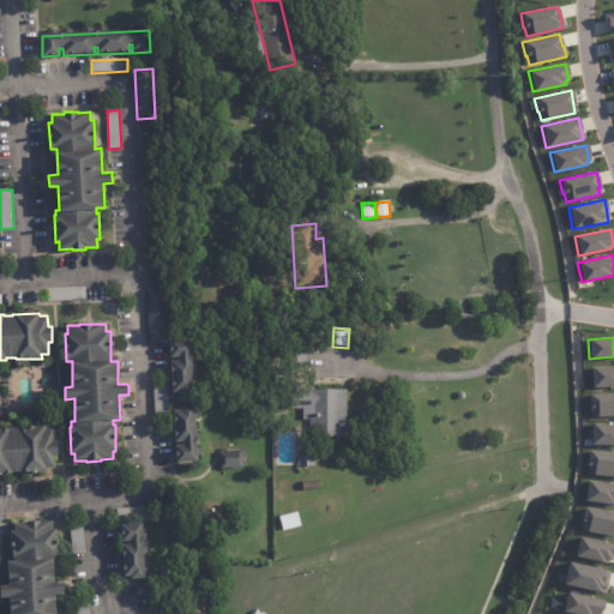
[(191,338),(191,345),(194,345),(196,356),(192,356),(192,359),(196,359),(196,368),(193,369),(193,377),(196,377),(196,386),(193,386),(193,393),(173,395),(172,360),(179,359),(178,356),(170,356),(170,339),(191,338)]
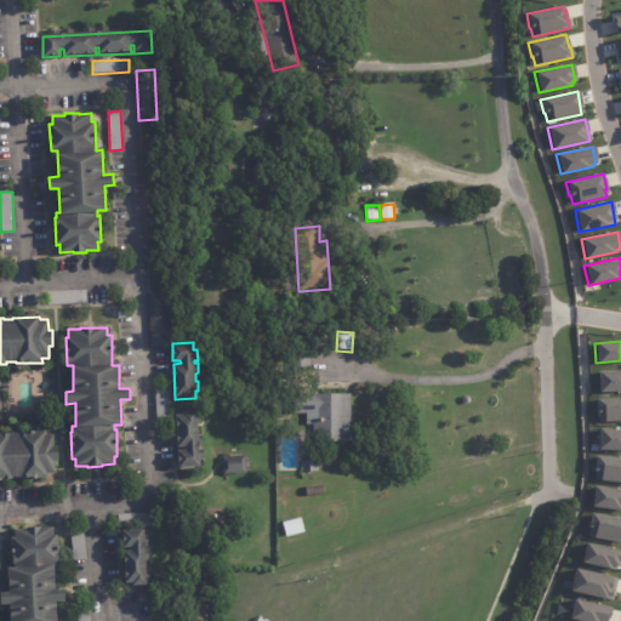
[(620,391),(597,392),(597,371),(620,370),(620,391)]
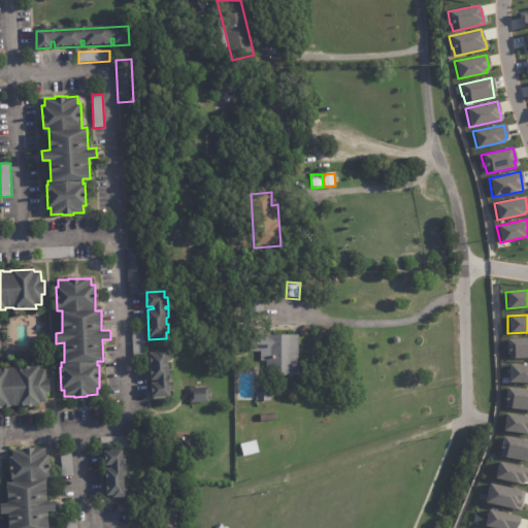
[(144,358),(133,359),(132,327),(142,326),(144,358)]
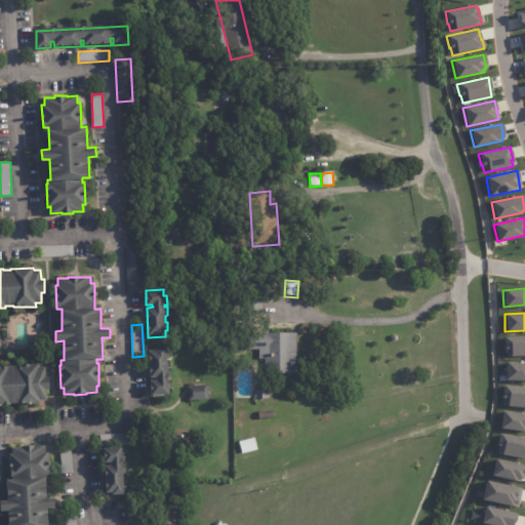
[(296,334),(296,375),(265,375),(265,360),(258,360),(258,350),(254,350),(254,337),(261,337),(261,334),(296,334)]
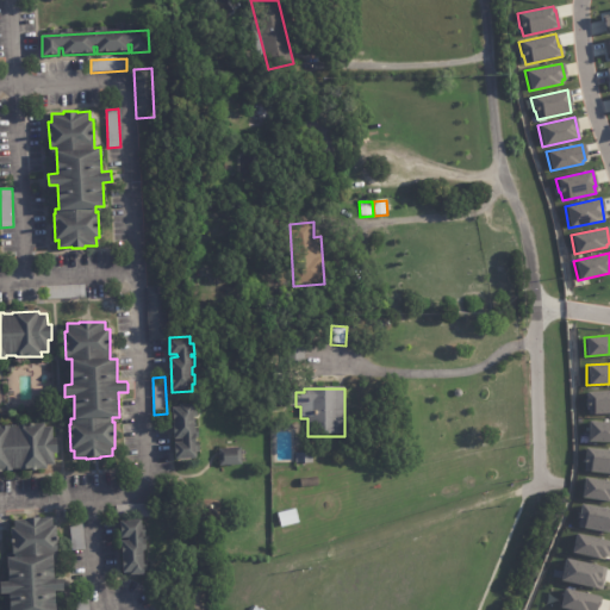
[(584,392),(609,390),(609,412),(587,414),(586,405),(585,405),(584,392)]
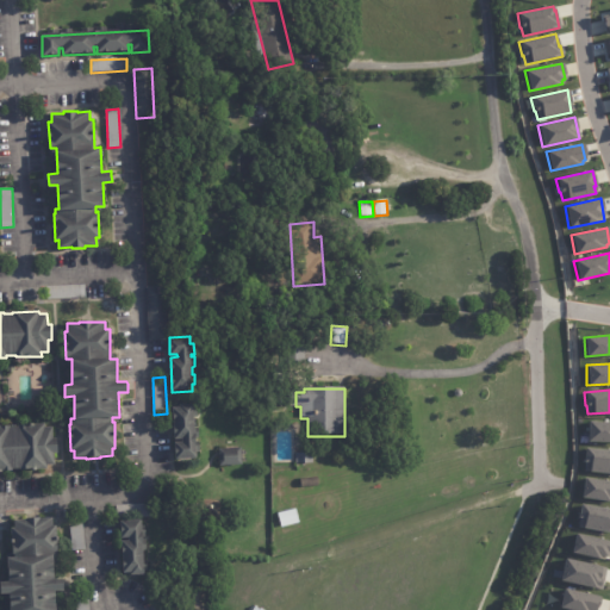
[(193,403),(193,406),(197,406),(198,416),(194,417),(194,428),(198,428),(199,437),(195,437),(195,441),(199,441),(199,452),(197,452),(197,458),(175,459),(175,441),(182,441),(182,439),(174,439),(173,406),(180,406),(180,404),(193,403)]
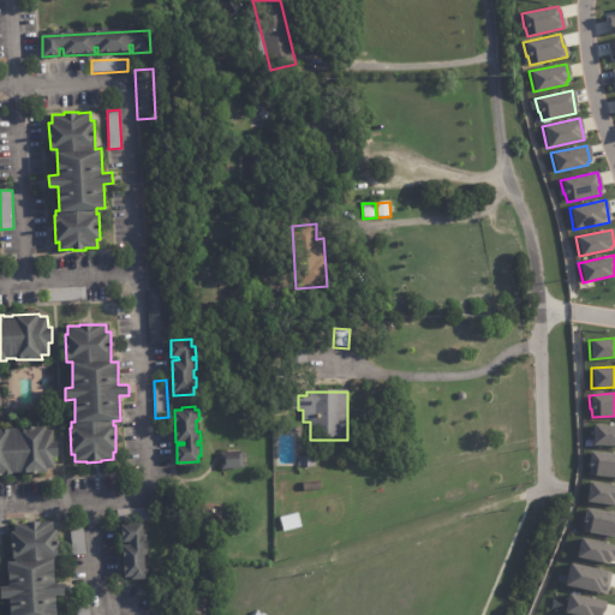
[(614,446),(591,445),(592,424),(614,425),(614,446)]
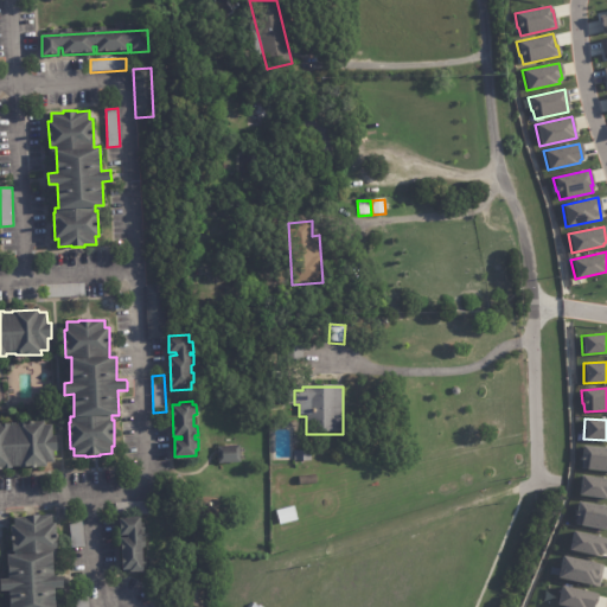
[(57,439),(57,451),(53,451),(53,462),(46,462),(46,466),(20,467),(20,466),(12,466),(12,468),(0,468),(0,425),(10,425),(10,426),(18,425),(18,423),(44,422),(44,426),(52,425),(52,438),(57,436),(57,439)]
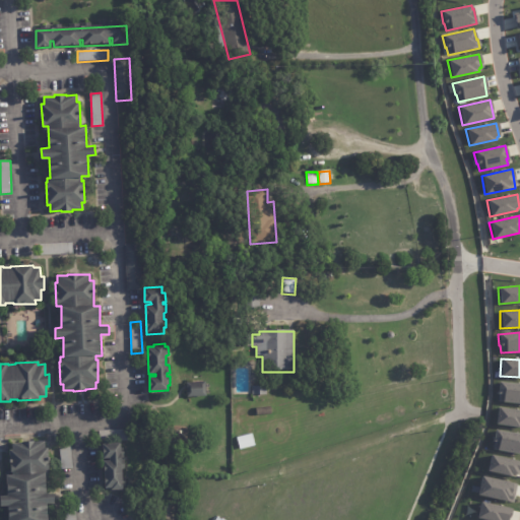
[(206,395),(187,396),(186,382),(205,381),(206,395)]
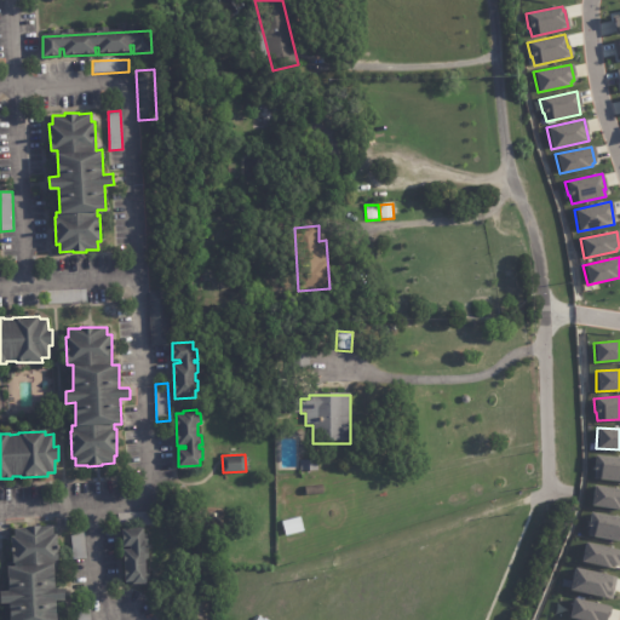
[(593,455),(619,458),(619,481),(592,478),(593,469),(592,469),(593,455)]
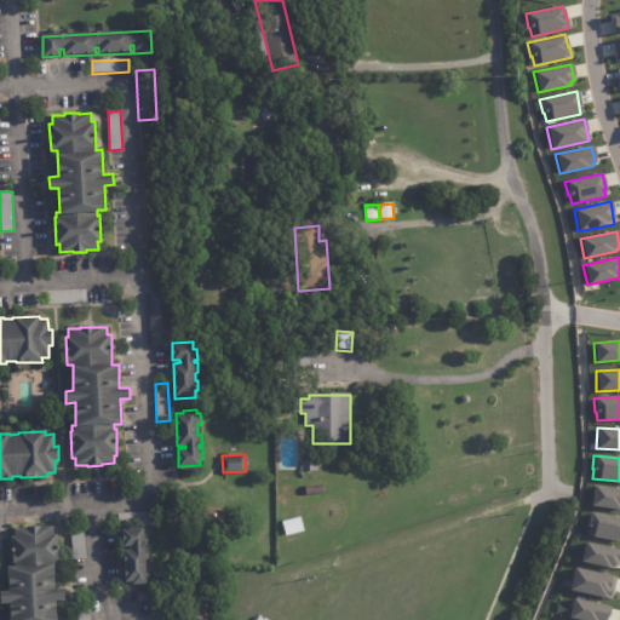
[(317,471),(299,471),(299,460),(317,460),(317,471)]
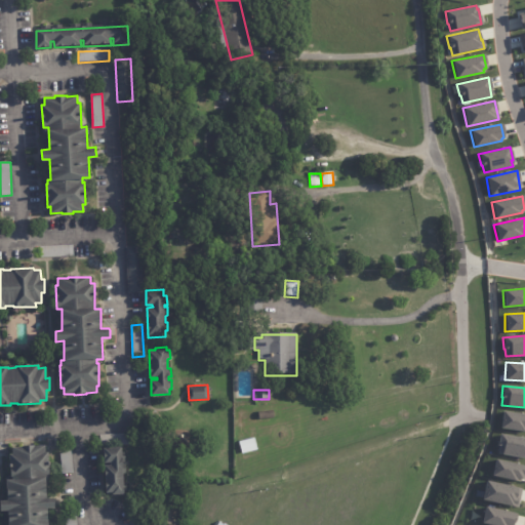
[(273,418),(258,419),(258,412),(272,411),(273,418)]
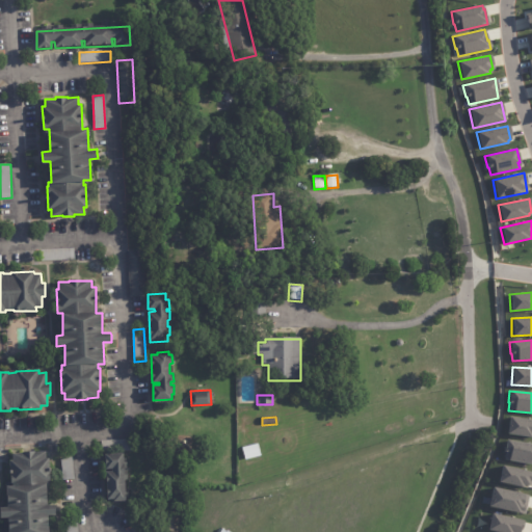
[(531,436),(506,433),(508,417),(531,419),(531,436)]
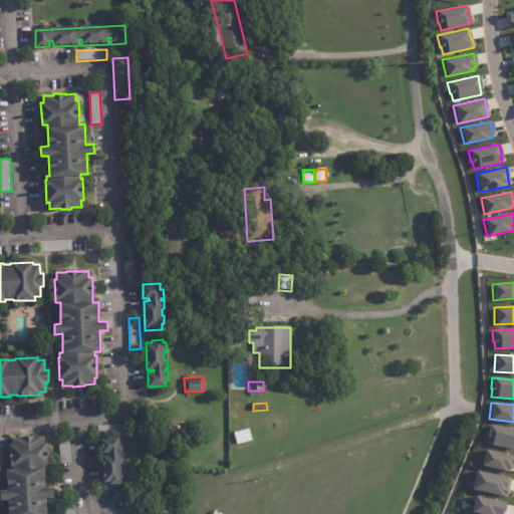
[(131,435),(97,436),(97,426),(130,425),(131,435)]
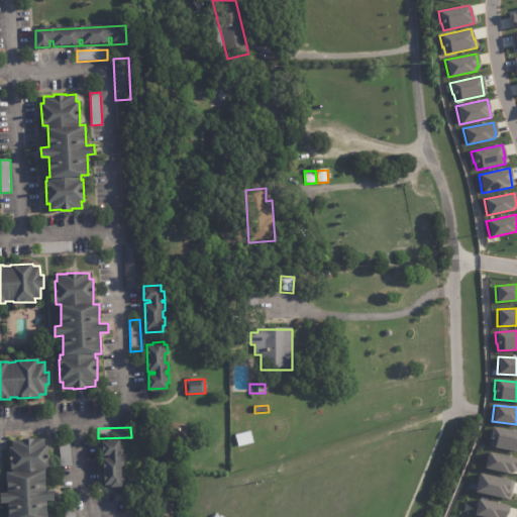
[(516,451),(489,446),(490,438),(489,438),(492,427),(516,432),(516,451)]
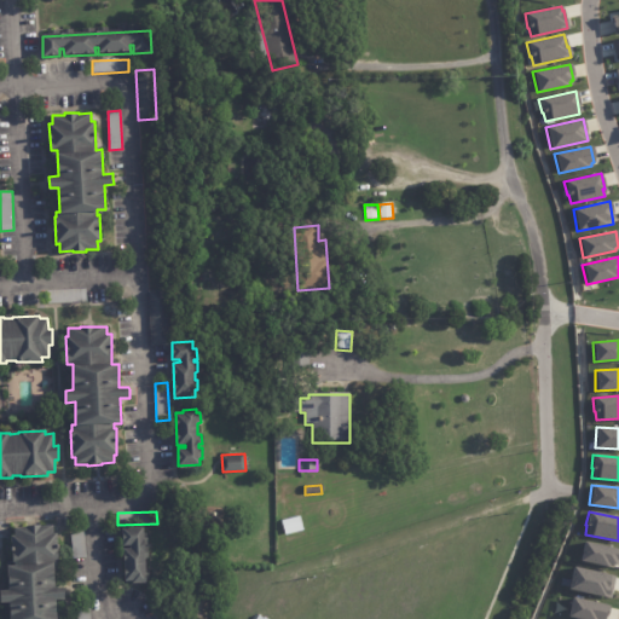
[(302,531),(284,536),(281,521),(299,516),(302,531)]
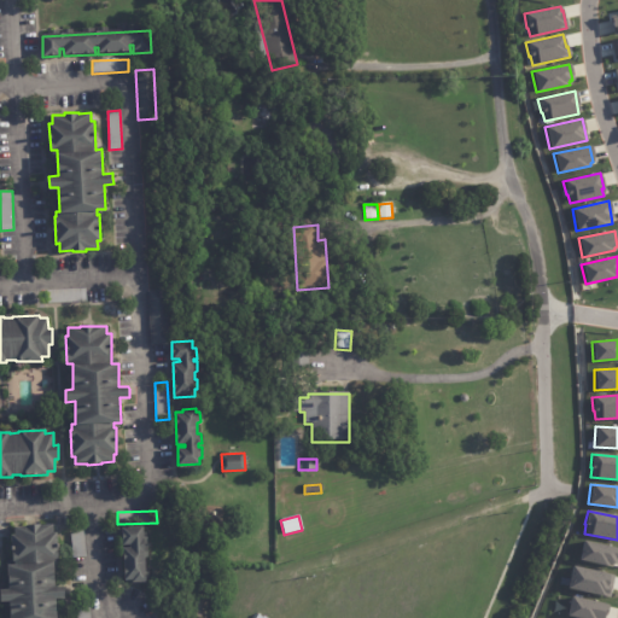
[(41,523),(41,524),(52,524),(53,531),(57,531),(58,559),(56,559),(57,564),(53,564),(54,586),(64,584),(64,596),(54,598),(56,617),(10,617),(9,600),(0,600),(0,587),(9,587),(7,564),(15,563),(15,561),(12,561),(11,534),(15,534),(15,526),(27,525),(27,524),(41,523)]
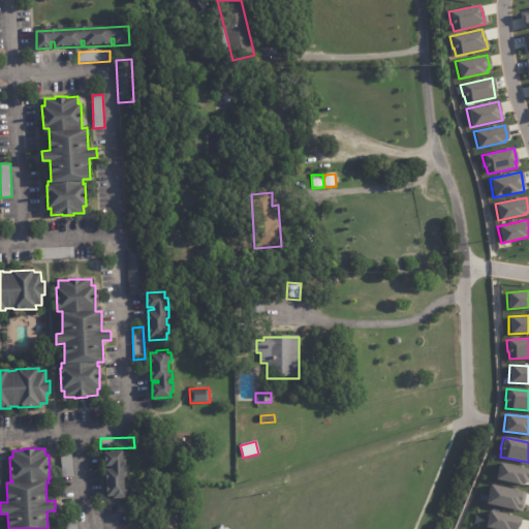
[(122,450),(123,456),(126,456),(126,465),(124,465),(124,468),(127,468),(127,476),(124,476),(124,487),(127,486),(128,495),(125,495),(125,497),(114,498),(114,495),(106,496),(105,468),(112,468),(112,465),(105,466),(104,450),(122,450)]
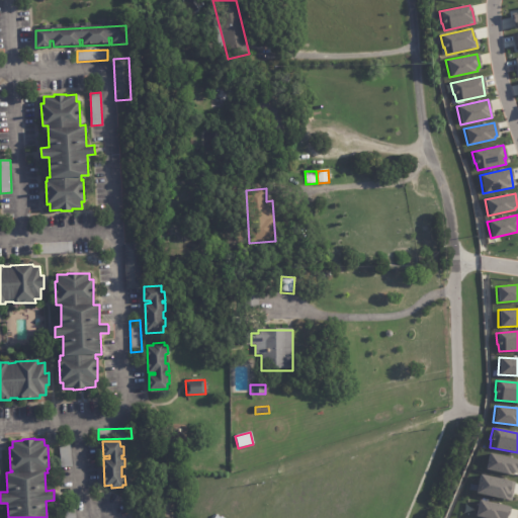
[(61,460),(60,445),(70,444),(72,466),(61,466),(61,460)]
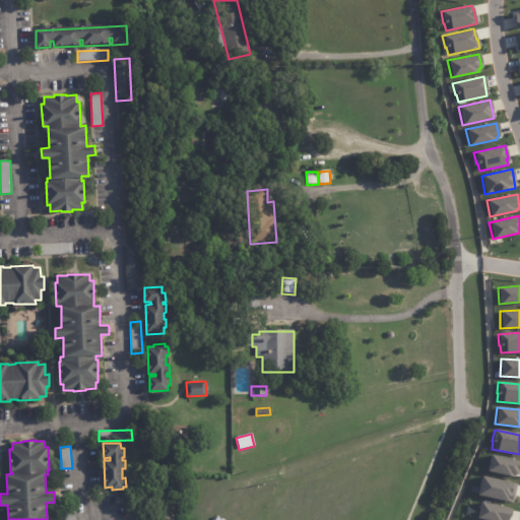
[(485,471),(489,454),(519,460),(519,465),(518,474),(515,474),(514,474),(513,477),(485,471)]
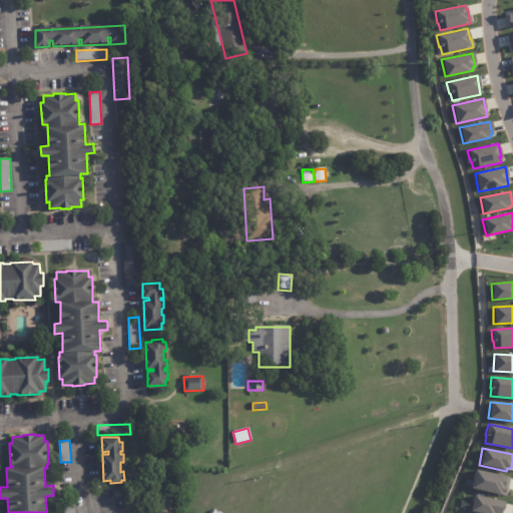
[(469,488),(474,469),(509,478),(505,496),(469,488)]
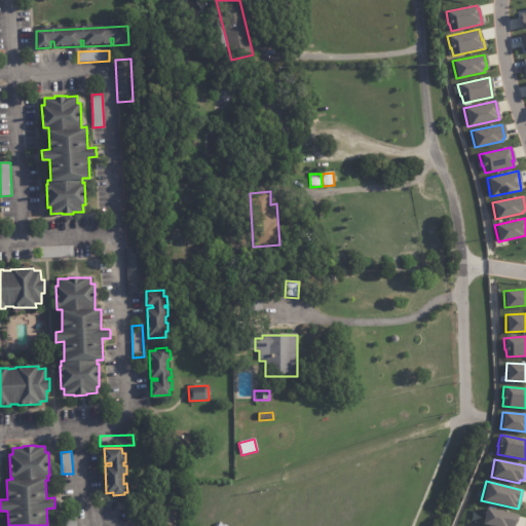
[(490,525),(481,524),(485,508),(516,514),(513,525),(490,525)]
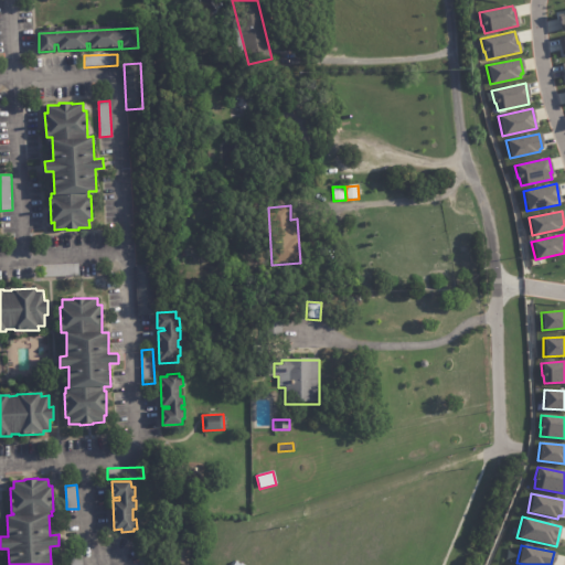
[(70,564),(70,555),(81,555),(82,564),(70,564)]
